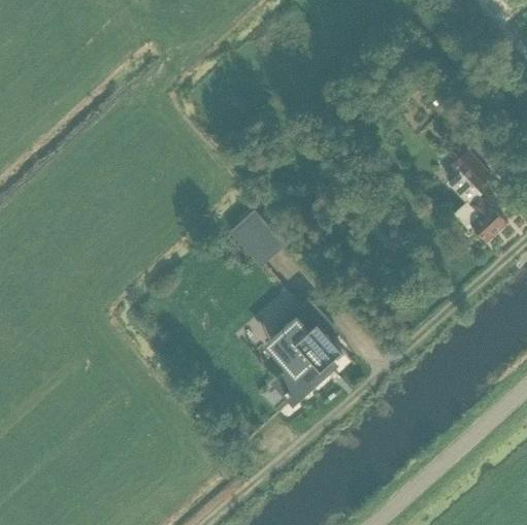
[(467,44),(460,34),(447,44),(454,55),(467,44)]
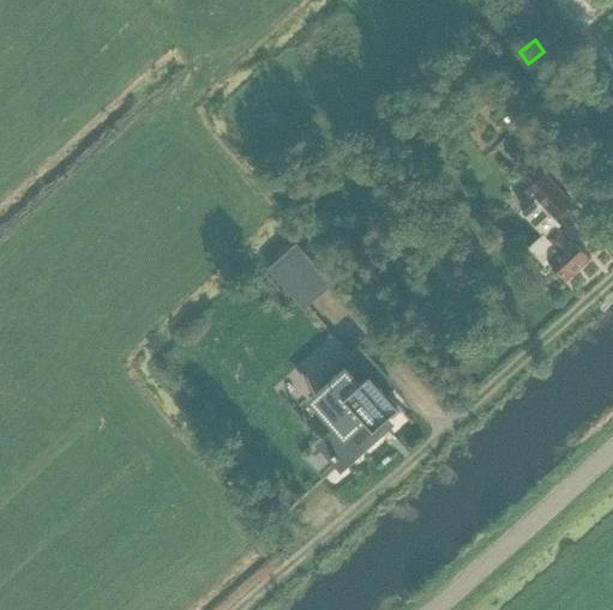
[(594,183),(568,156),(550,173),(576,201),(594,183)]
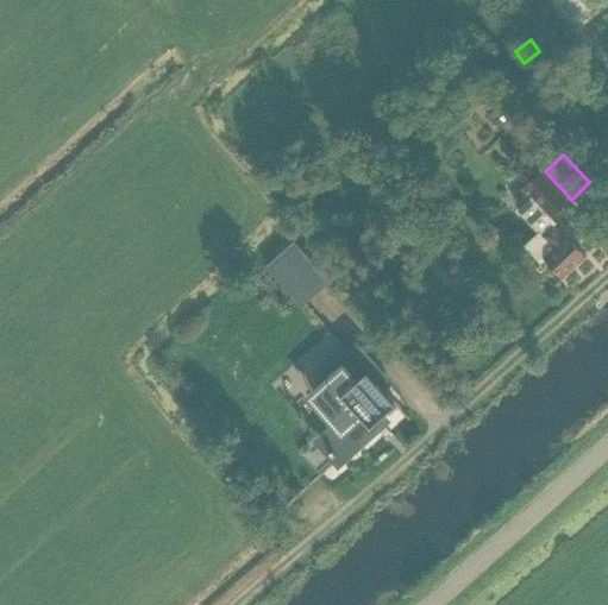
[(549,220),(566,203),(540,174),(521,191),(549,220)]
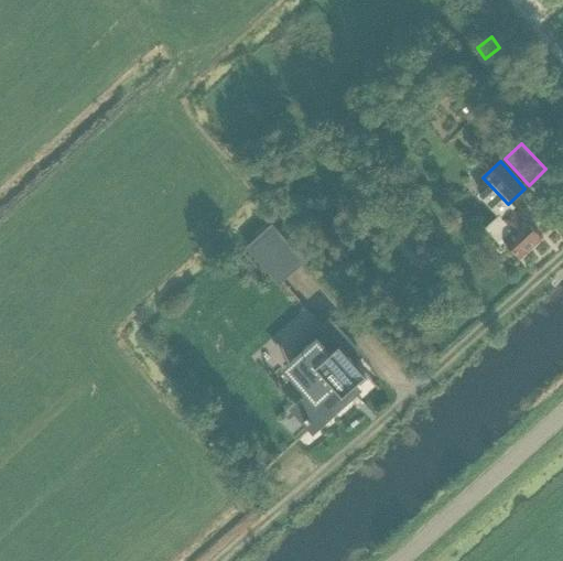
[(523,223),(511,211),(500,219),(499,218),(485,229),(499,246),(504,243),(519,260),(540,240),(524,223),(523,223)]
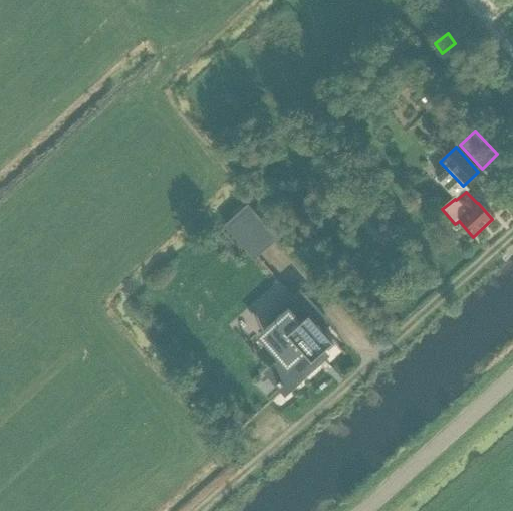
[(373,216),(366,204),(354,212),(362,223),(373,216)]
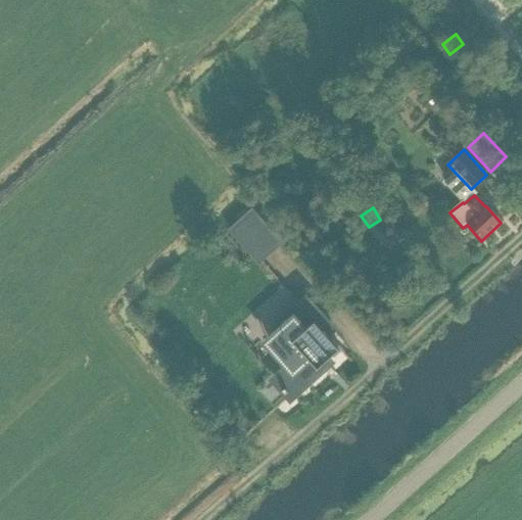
[(276,245),(251,218),(233,234),(257,262),(276,245)]
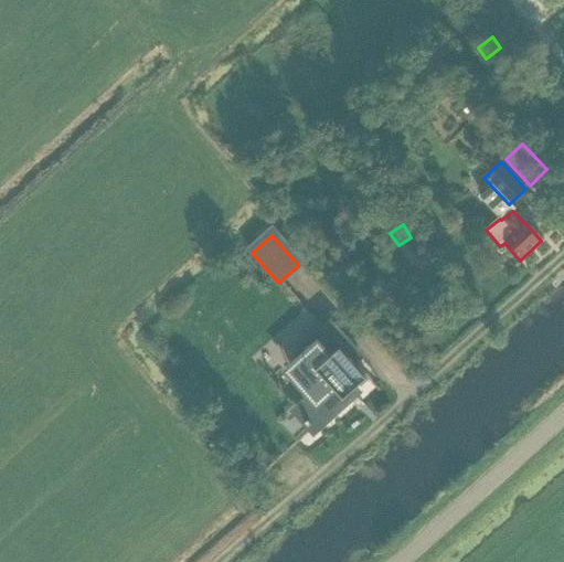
[(329,326),(309,345),(314,350),(290,371),(314,398),(297,412),(306,421),(305,422),(308,426),(309,425),(312,431),(354,393),(352,390),(366,378),(351,361),(357,357),(329,326)]
